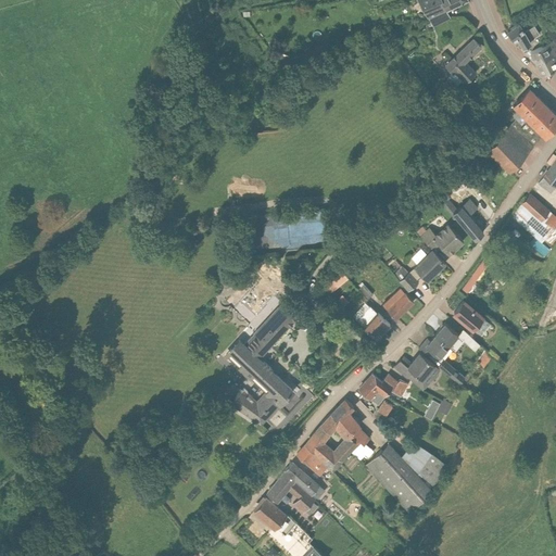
[(459,0),(418,0),(427,15),(427,16),(445,8),(459,0)]
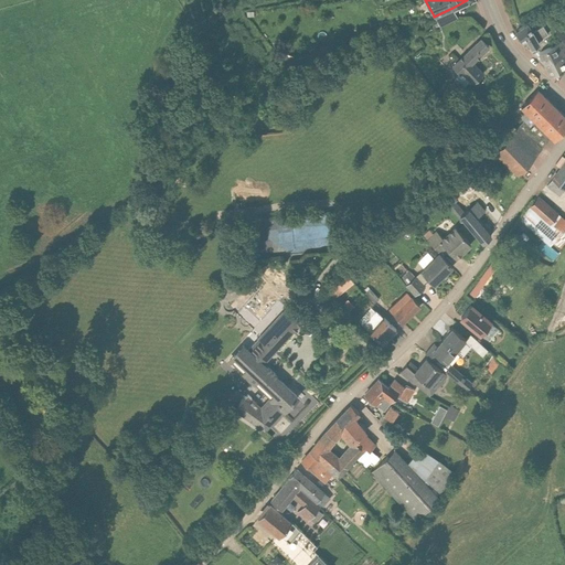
[(439,27),(458,17),(452,8),(434,17),(439,27)]
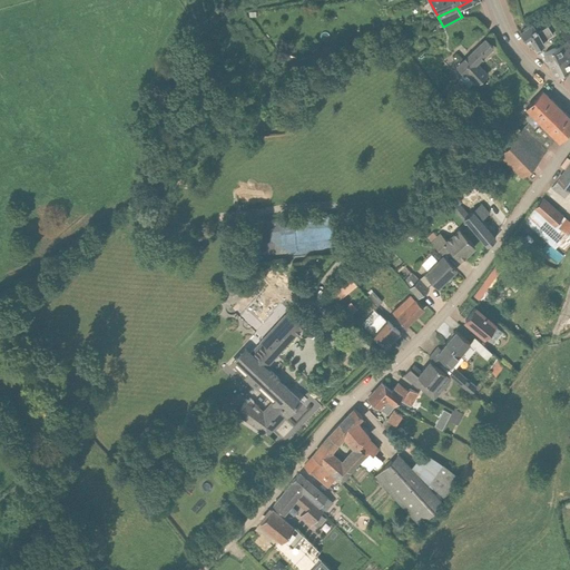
[(531,23),(520,30),(529,45),(532,42),(536,47),(553,35),(548,26),(537,32),(531,23)]
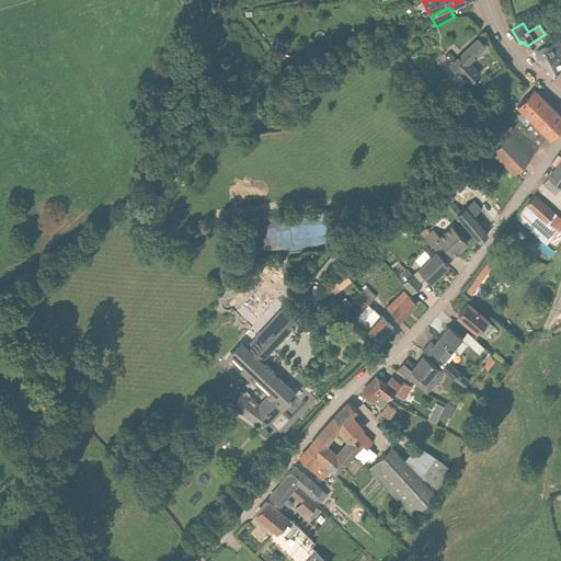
[(560,37),(547,45),(537,49),(535,50),(539,60),(549,56),(550,58),(560,54),(560,56),(560,37)]
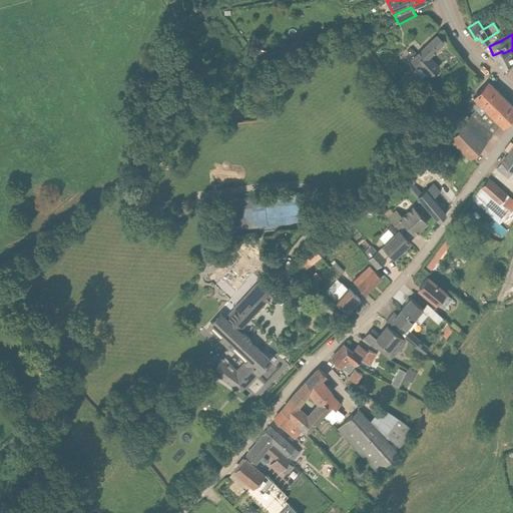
[(437,35),(411,60),(417,66),(413,70),(421,79),(426,74),(428,76),(438,66),(429,56),(443,41),(437,35)]
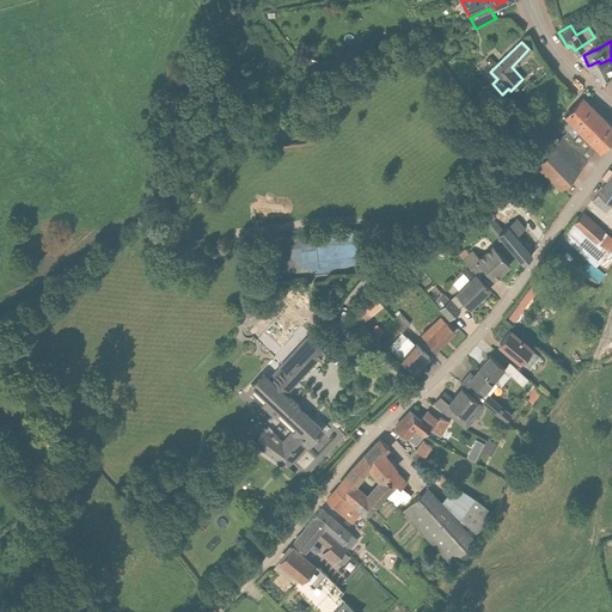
[(597,49),(593,42),(582,48),(586,54),(597,49)]
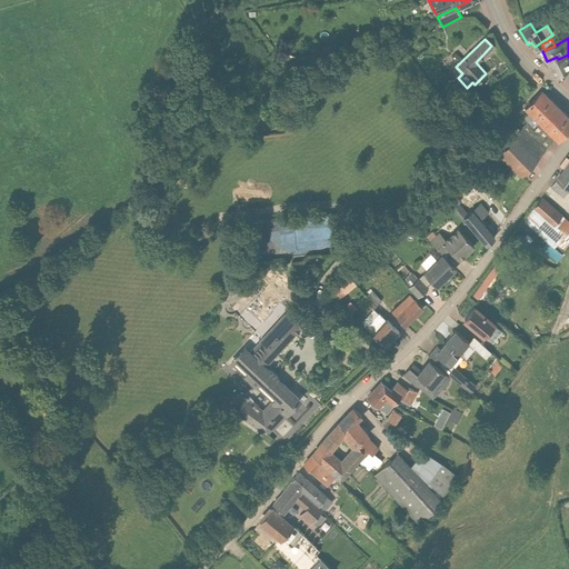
[(547,61),(555,75),(568,66),(568,57),(568,55),(558,59),(557,57),(547,61)]
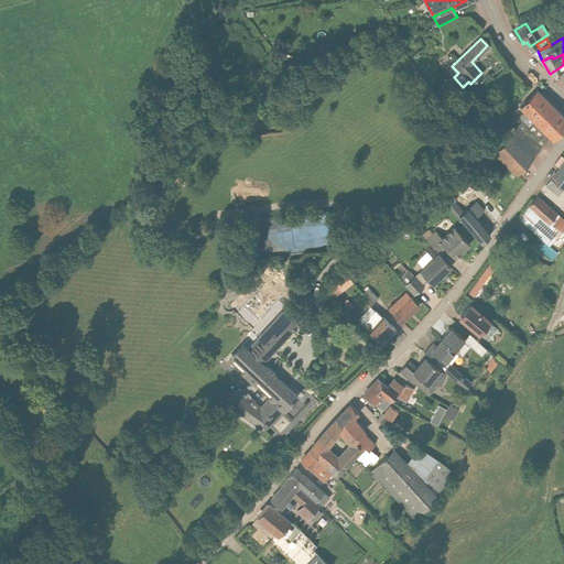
[(519,117),(523,121),(518,127),(525,133),(553,106),(537,89),(520,107),(524,111),(519,117)]
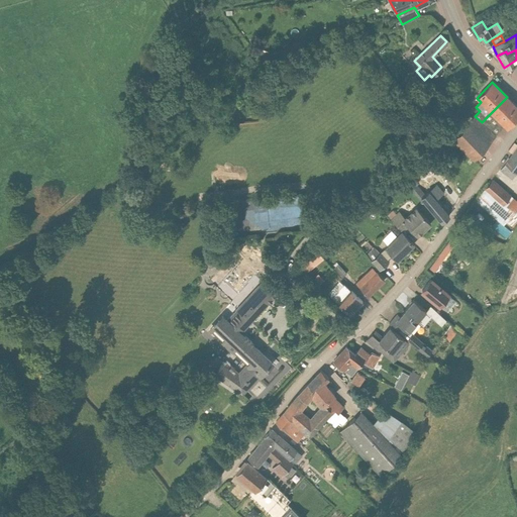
[(495,135),(505,125),(507,127),(516,115),(516,106),(507,97),(482,122),(495,135)]
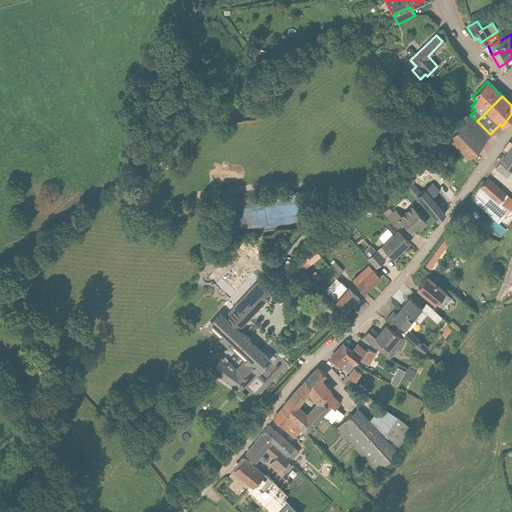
[(469,157),(478,148),(490,134),(477,121),(470,115),(464,122),(459,117),(444,133),(446,135),(454,142),(469,157)]
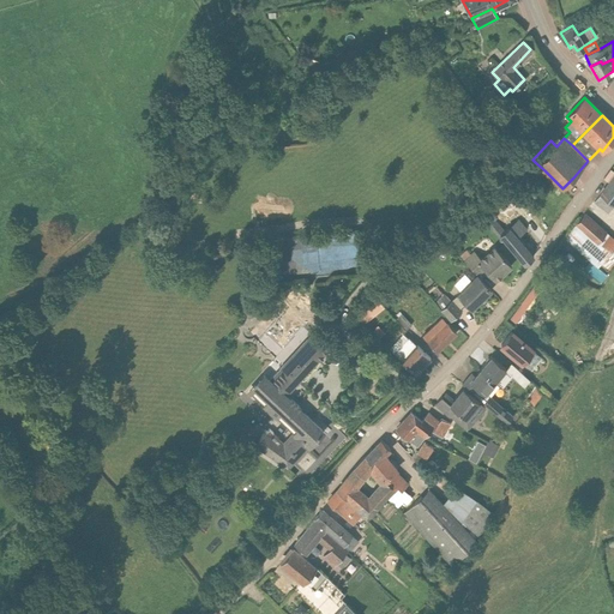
[(545,170),(535,162),(528,170),(539,179),(545,170)]
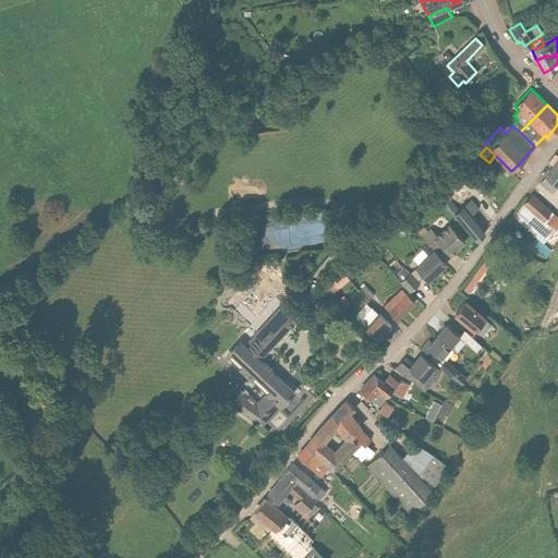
[(557,159),(541,183),(553,193),(557,185),(557,159)]
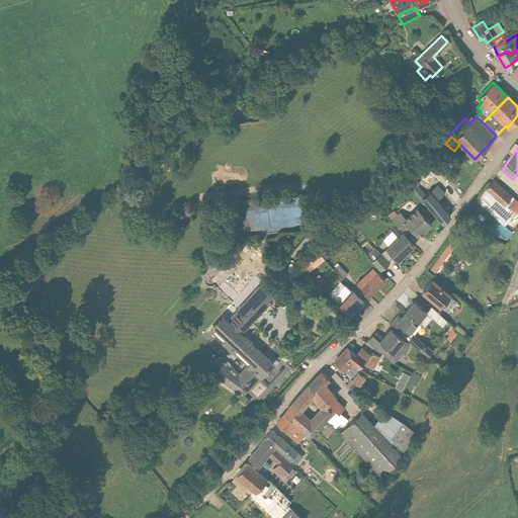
[(478,198),(514,228),(517,221),(517,200),(494,180),(478,198)]
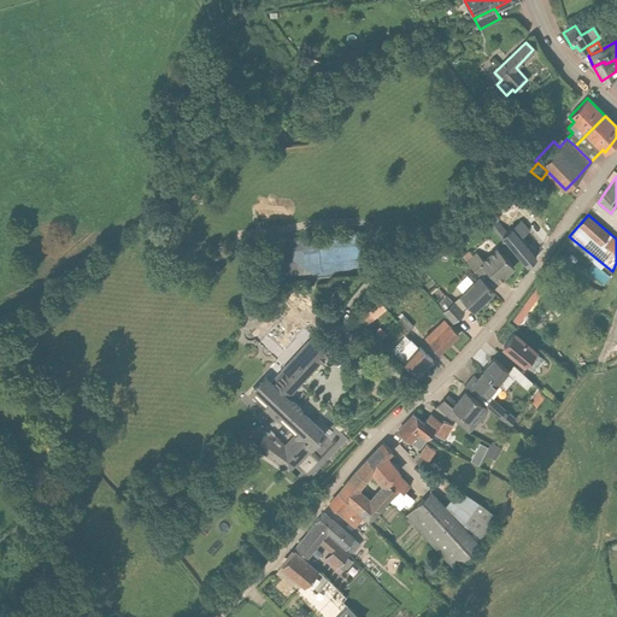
[(528,265),(536,258),(511,229),(503,236),(528,265)]
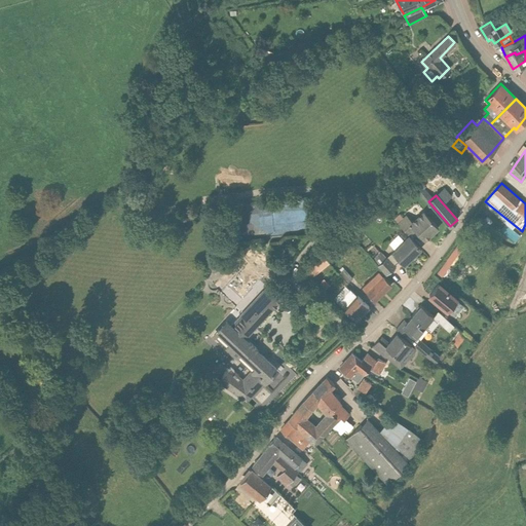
[(416,231),(424,240),(438,227),(424,212),(412,222),(406,216),(404,218),(400,214),(395,220),(398,223),(409,235),(410,236),(416,231)]
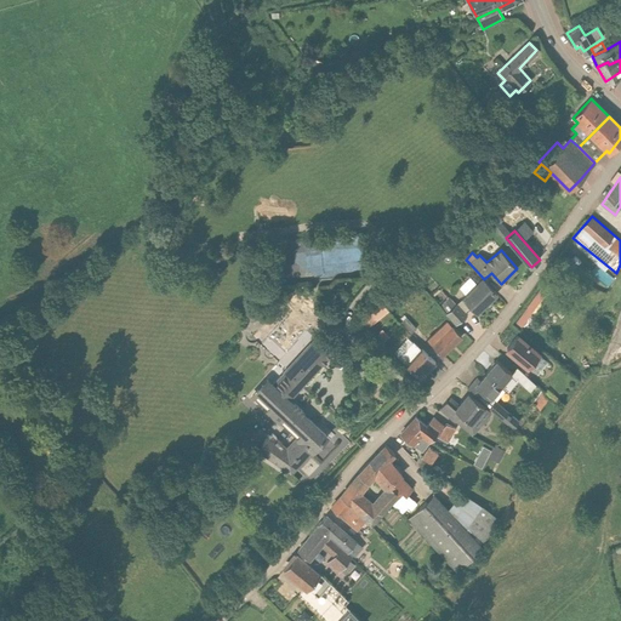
[(483,278),(462,297),(477,312),(496,294),(484,279),(483,278)]
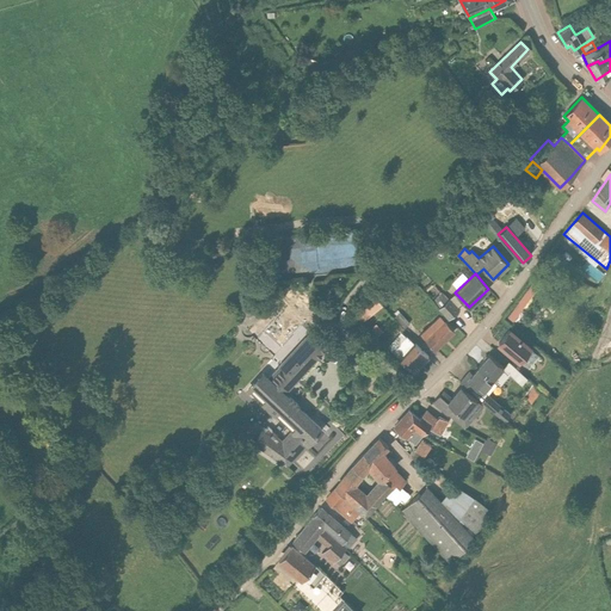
[(508,315),(514,320),(537,290),(530,285),(508,315)]
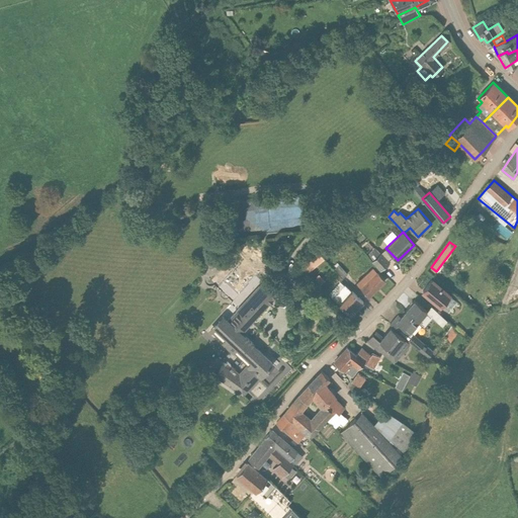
[(299,263),(309,272),(325,257),(317,248),(299,263)]
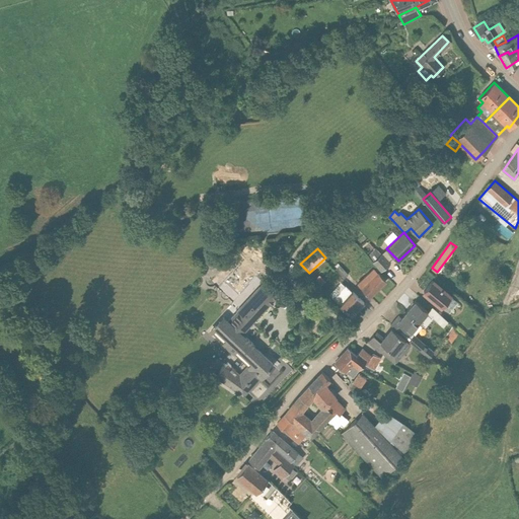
[(382,253),(373,262),(381,271),(390,263),(382,253)]
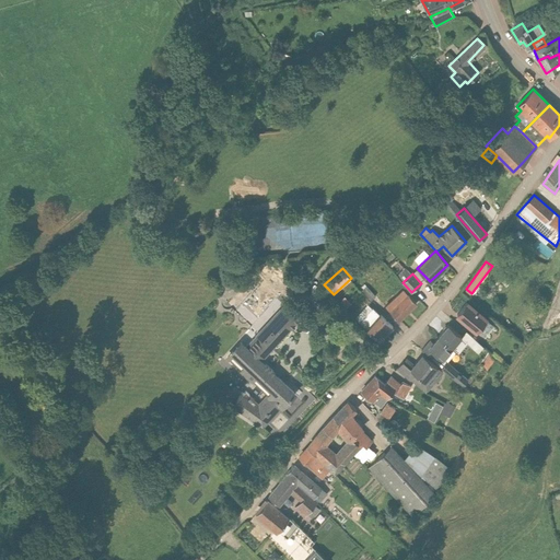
[(370,301),(375,295),(366,286),(363,289),(361,291),(370,301)]
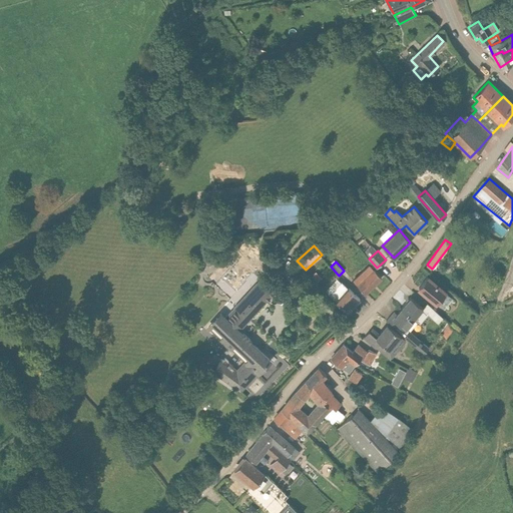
[(372,269),(369,267),(353,282),(356,285),(364,294),(381,278),(373,269),(372,269)]
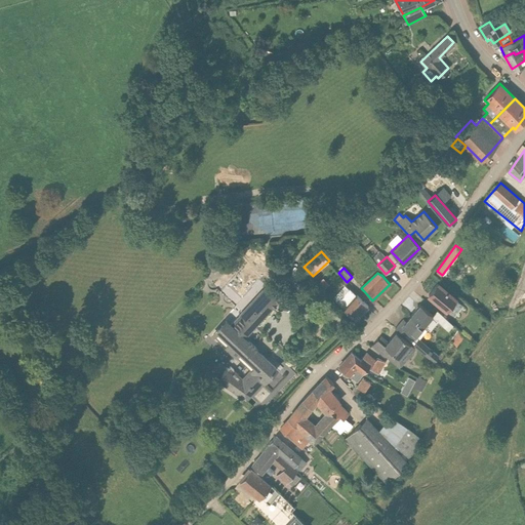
[(323,288),(327,284),(322,279),(318,283),(323,288)]
